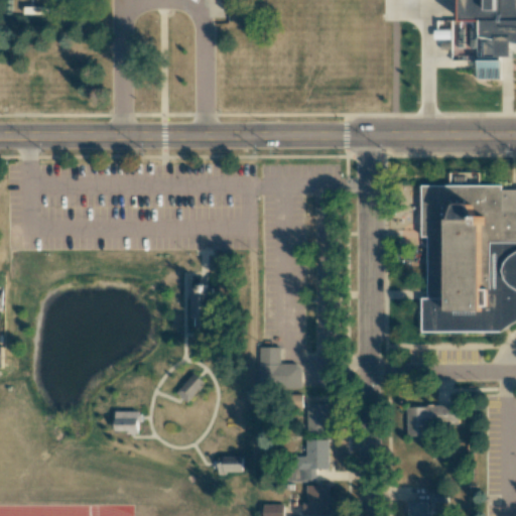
[(515,0),(462,0),(463,19),(484,20),(484,57),(478,58),(478,78),(501,78),(501,47),(515,46),(515,0)]
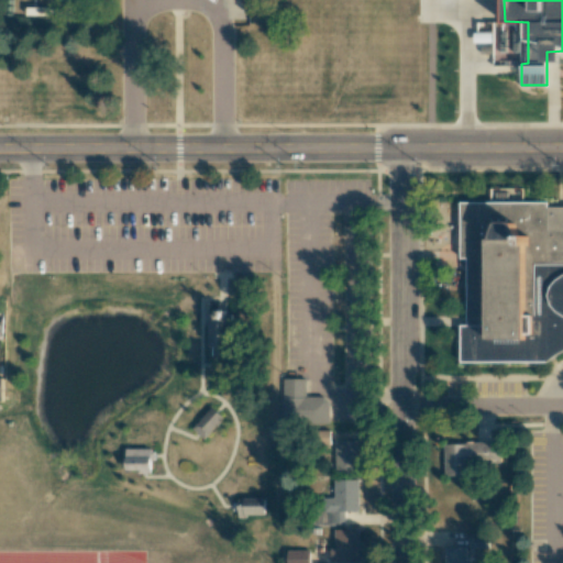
[(459,203),(545,202),(545,208),(562,208),(562,355),(548,363),(460,364),(460,324),(467,324),(466,258),(460,258),(459,203)]
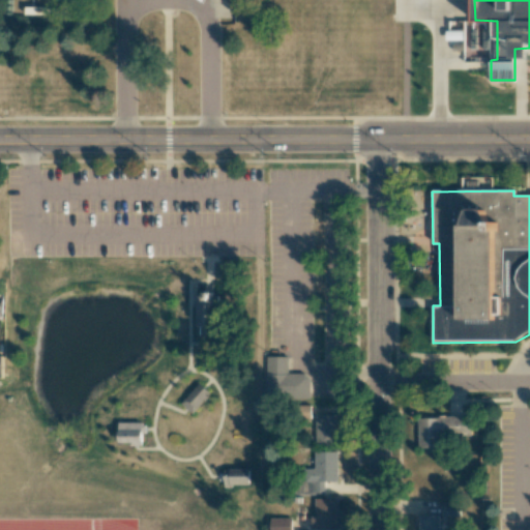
[(205,293),(205,288),(214,288),(214,293),(219,292),(219,324),(216,324),(216,333),(203,333),(203,324),(199,324),(199,293),(205,293)]
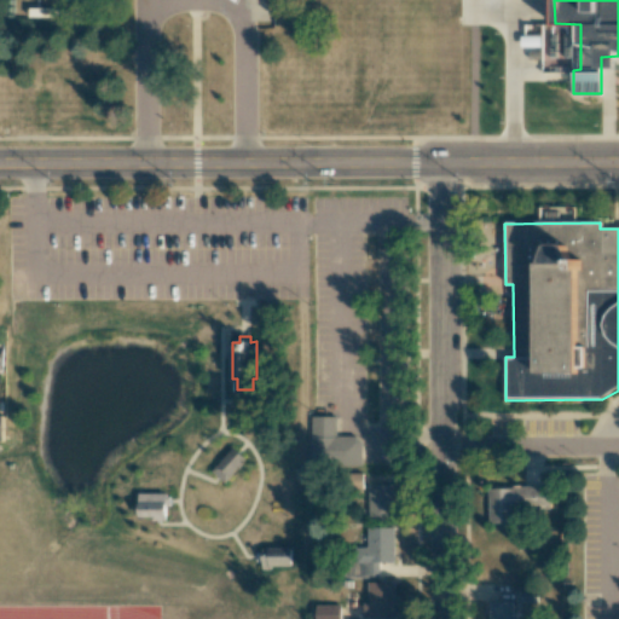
[(336,417),(312,416),(311,464),(359,464),(360,437),(336,437),(336,417)]
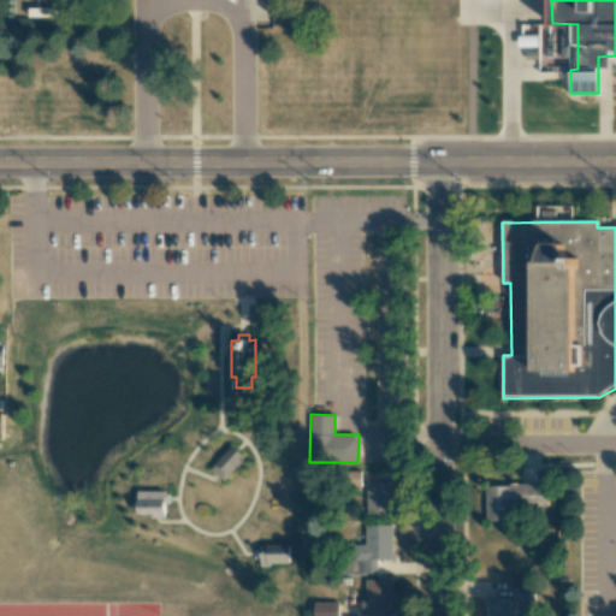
[(234,444),(246,456),(224,479),(211,467),(234,444)]
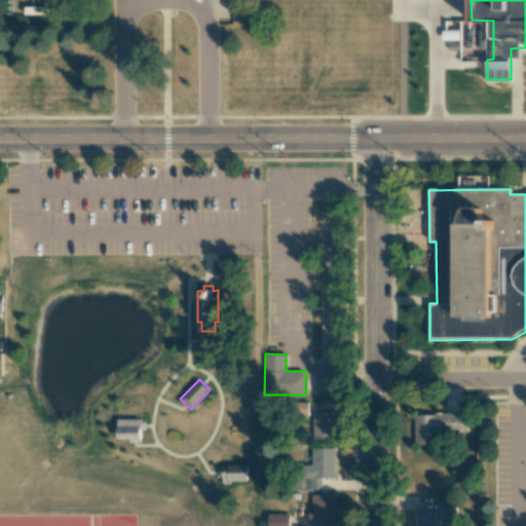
[(335,441),(335,411),(313,411),(313,440),(335,441)]
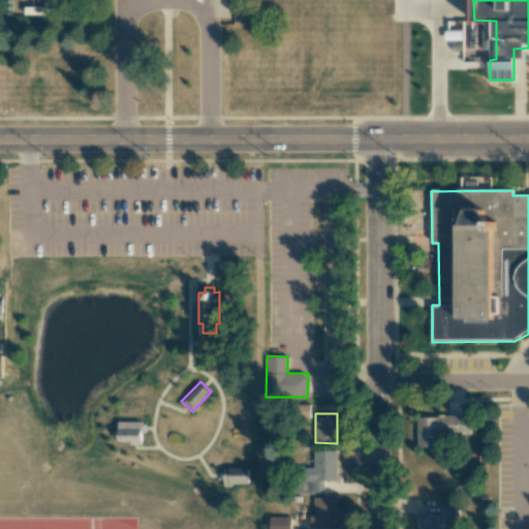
[(416,447),(440,447),(441,437),(470,437),(470,416),(417,415),(416,447)]
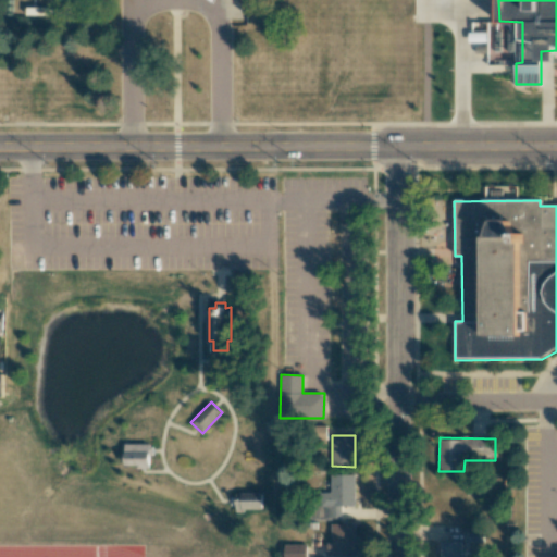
[(125,443),(125,462),(149,463),(150,443),(125,443)]
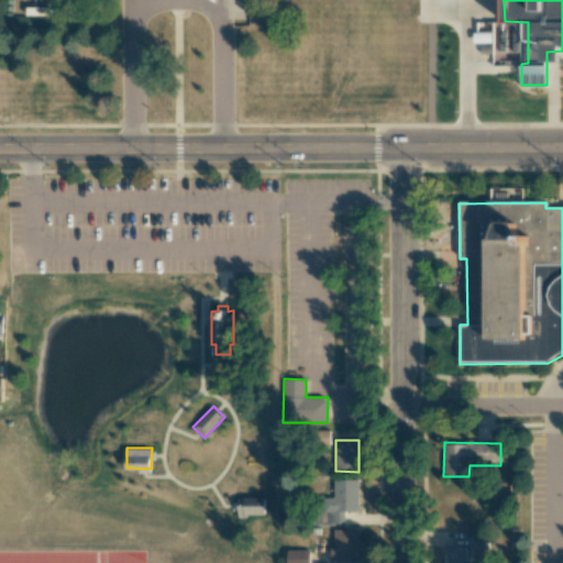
[(359,510),(357,479),(334,479),(334,498),(320,498),(320,525),(344,523),(344,511),(359,510)]
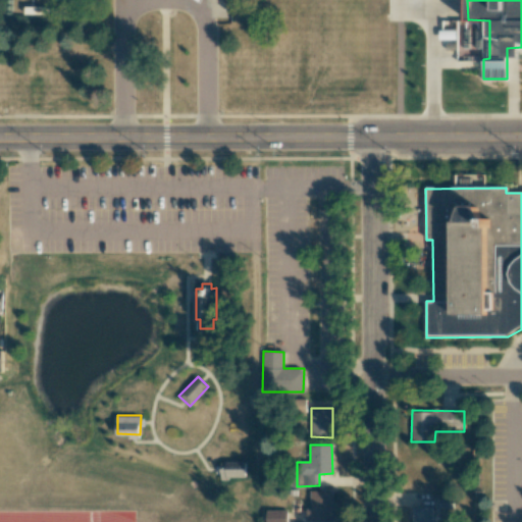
[(221,462),(221,479),(228,479),(228,476),(246,476),(246,461),(226,461),(226,462),(221,462)]
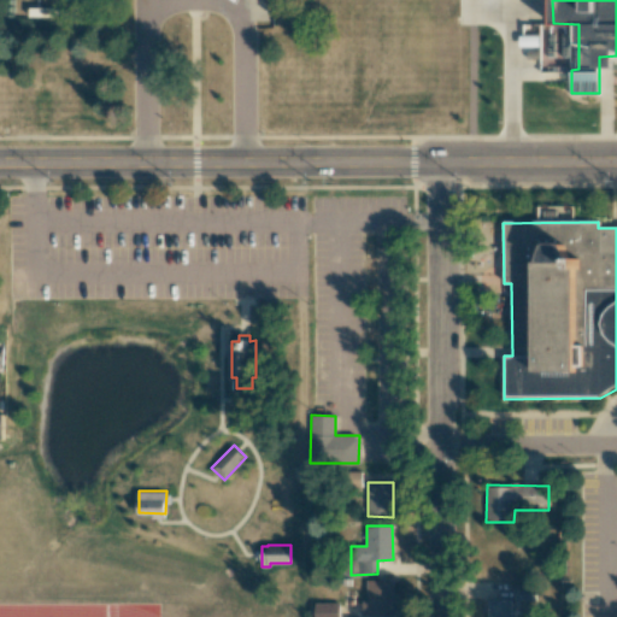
[(393,616),(393,581),(366,580),(366,603),(362,603),(362,616),(393,616)]
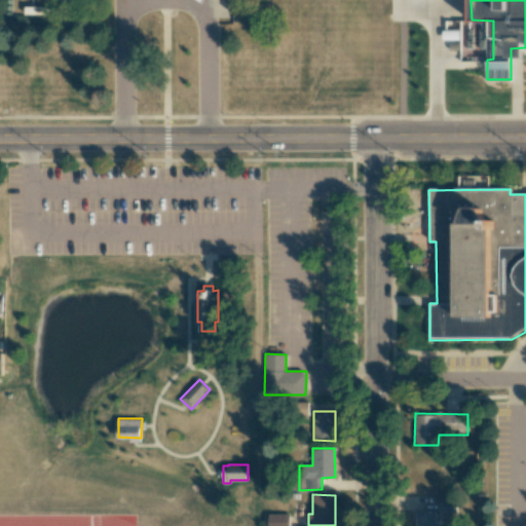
[(435,525),(436,512),(415,511),(415,525),(435,525)]
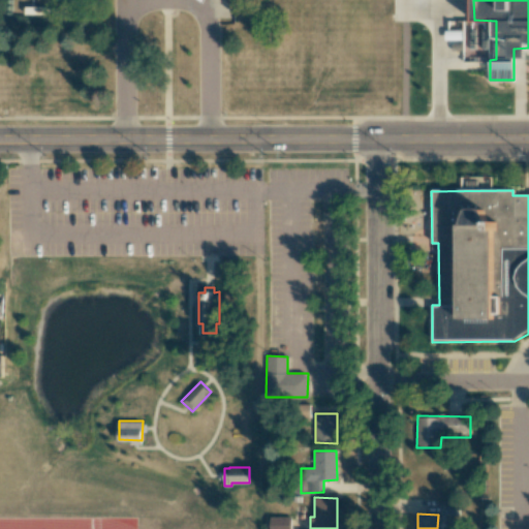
[(268,528),(290,528),(291,517),(269,517),(268,528)]
